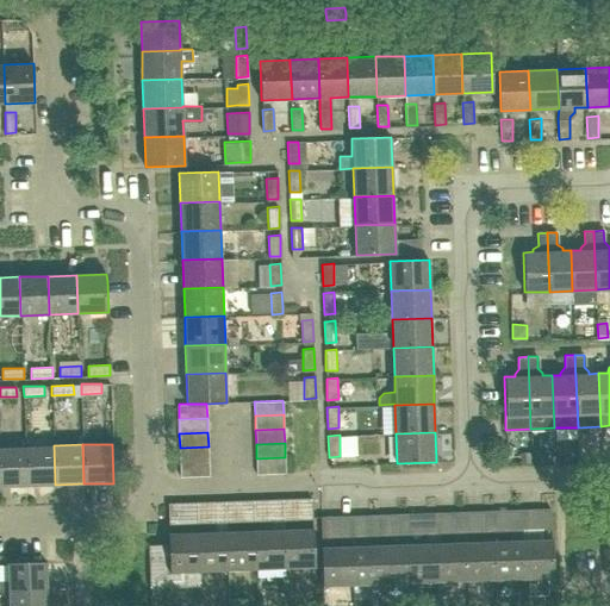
[(27,486),(55,485),(54,445),(25,447),(27,486)]
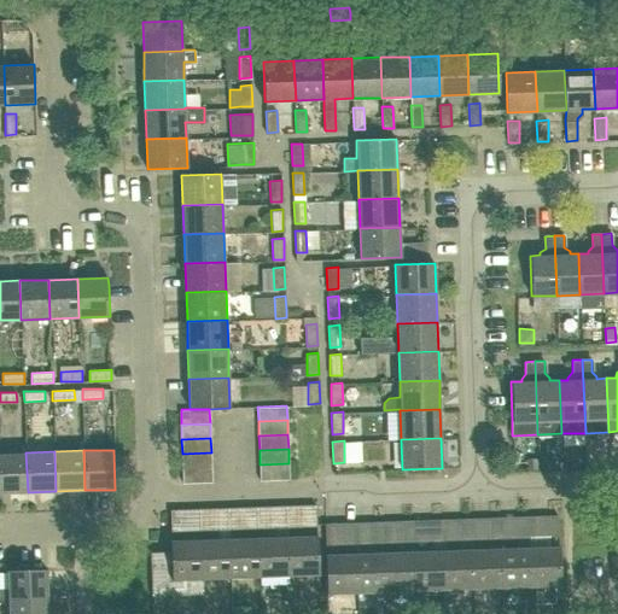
[(0,492),(28,492),(25,452),(0,452),(0,492)]
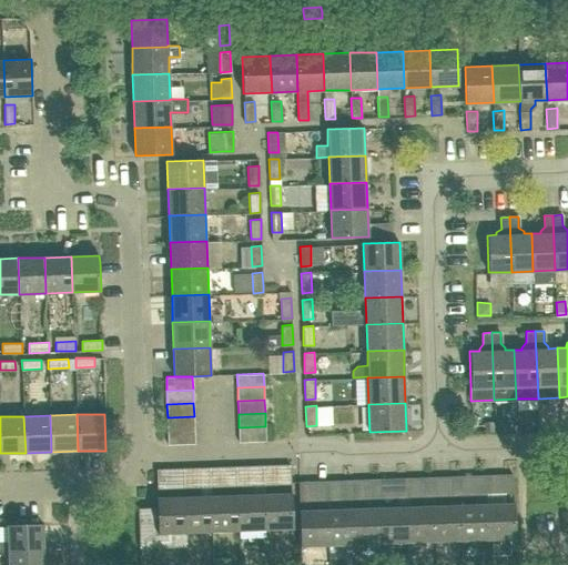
[(168,431),(194,430),(194,416),(168,417),(168,431)]
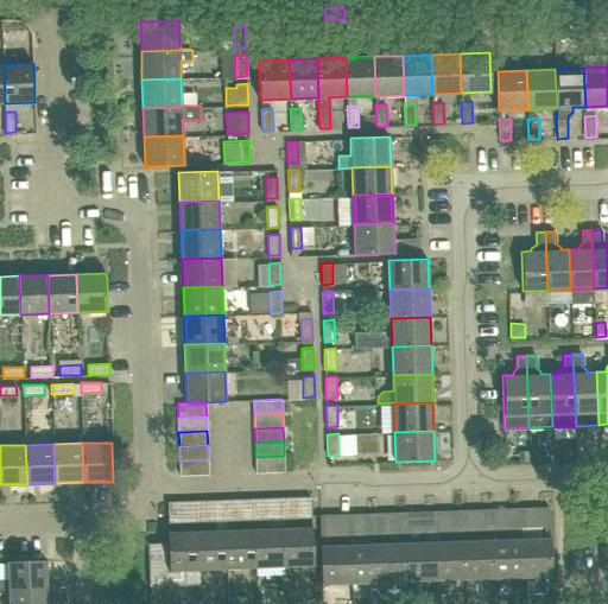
[(284,456),(255,457),(255,471),(284,470),(284,456)]
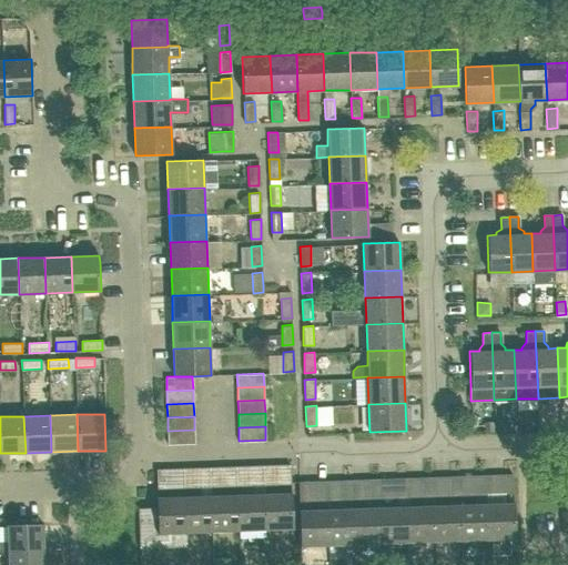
[(194,430),(168,431),(169,444),(195,443),(194,430)]
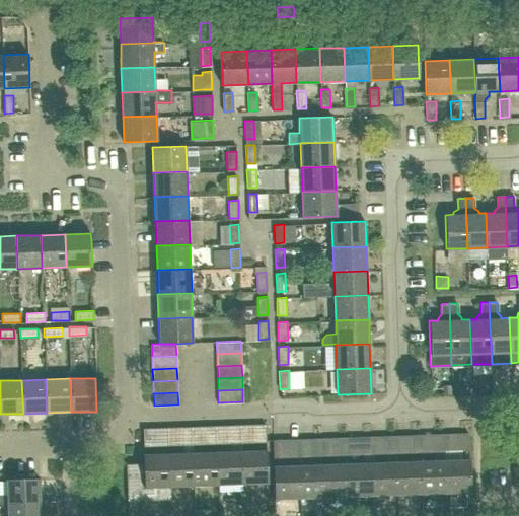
[(256,442),(266,441),(266,423),(255,424),(256,442)]
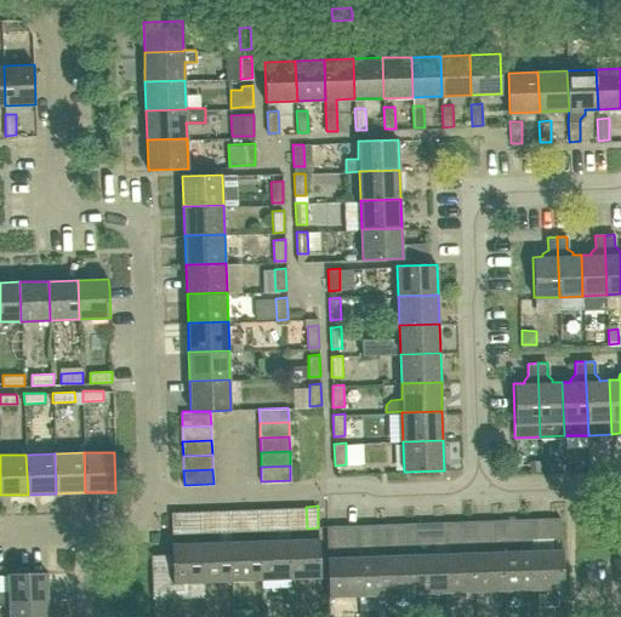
[(278,538),(260,540),(261,580),(290,578),(289,538),(290,538),(289,507),(277,508),(278,538)]
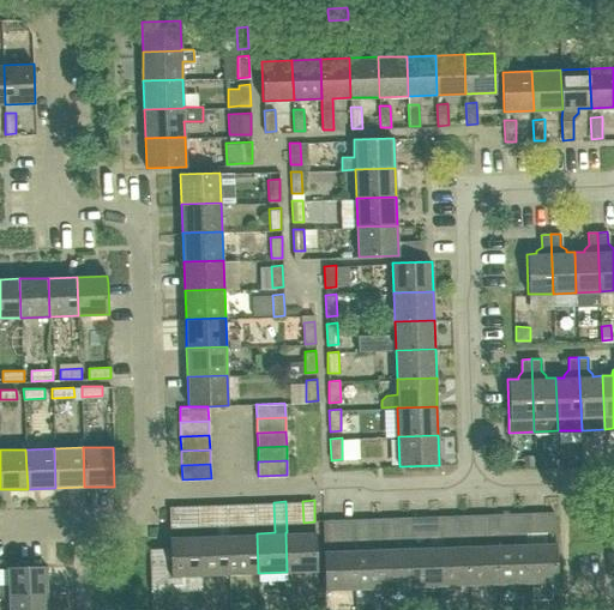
[(246,525),(257,524),(257,502),(245,503),(246,525)]
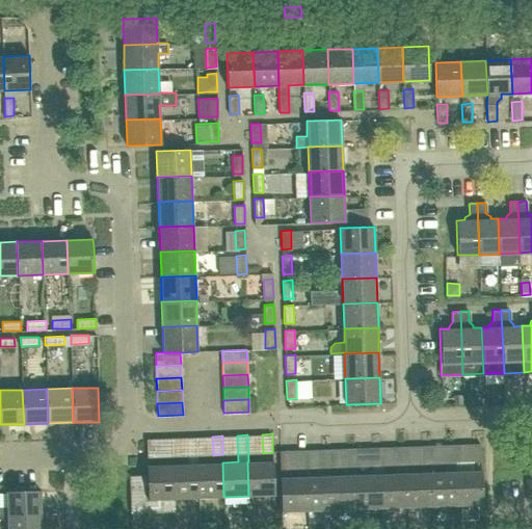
[(131,512),(175,511),(175,499),(223,497),(222,463),(198,464),(197,437),(187,437),(188,464),(147,466),(147,474),(129,475),(131,512)]
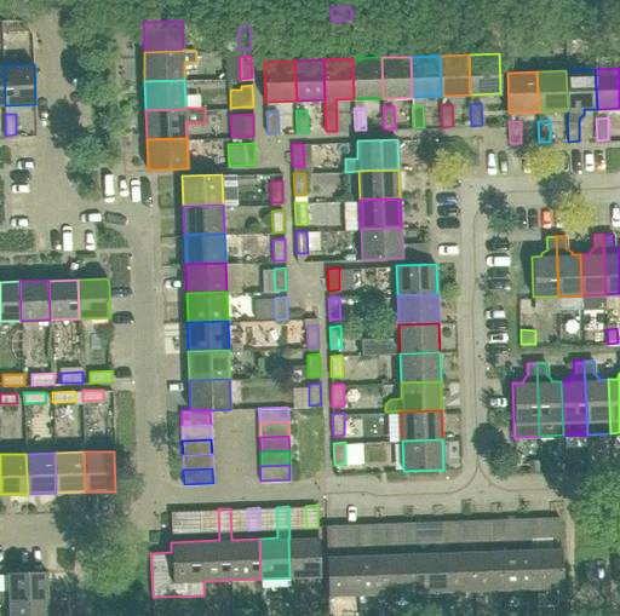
[(190,531),(201,531),(201,510),(189,510),(190,531)]
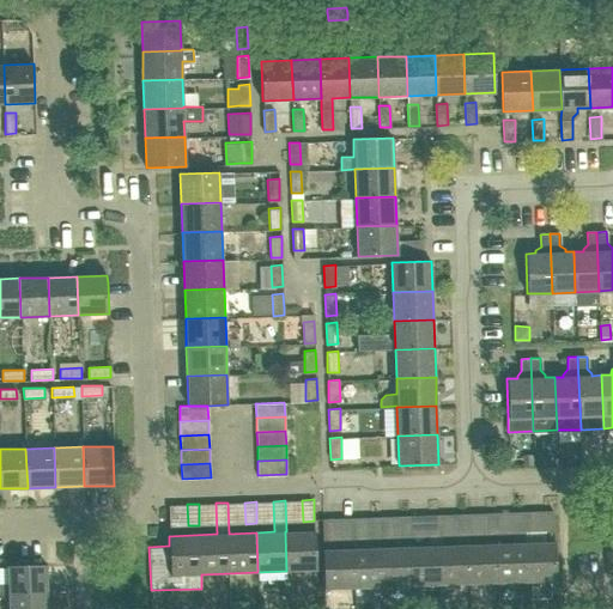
[(542,533),(554,531),(553,510),(541,511),(542,533)]
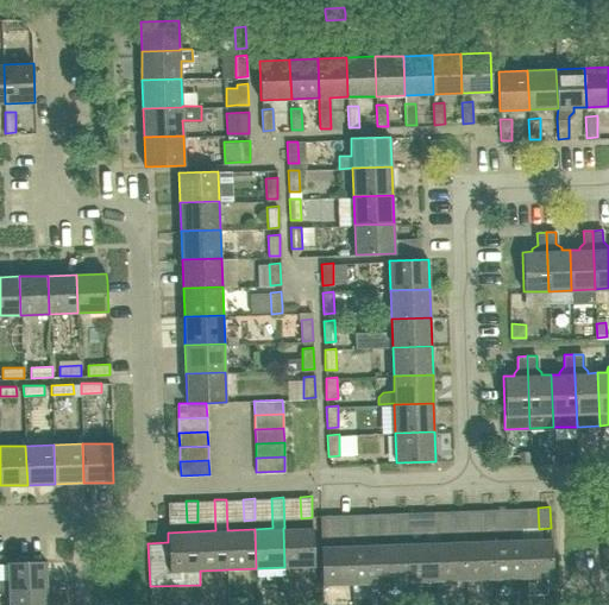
[(509,508),(510,539),(493,540),(494,579),(522,578),(521,539),(522,539),(521,508),(509,508)]
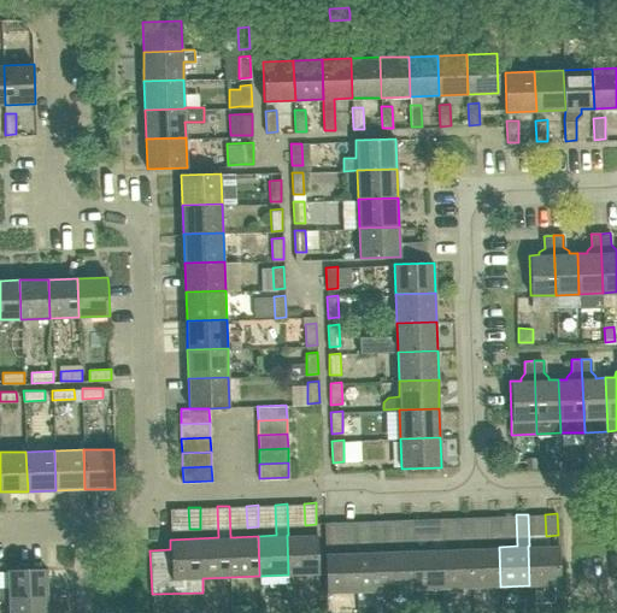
[(500,537),(499,516),(488,516),(488,537),(500,537)]
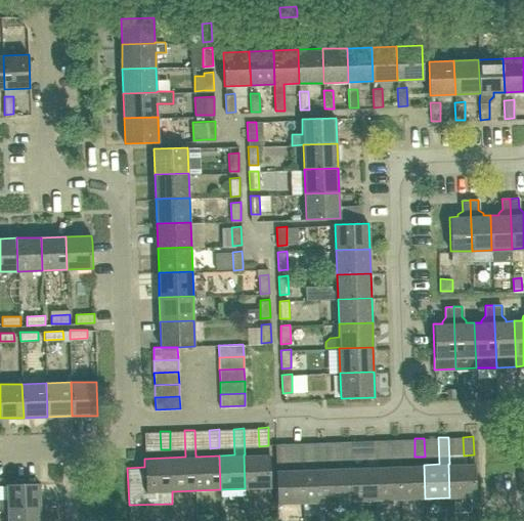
[(390,458),(390,466),(376,466),(375,466),(376,500),(400,500),(399,466),(400,466),(399,439),(390,439),(390,458)]
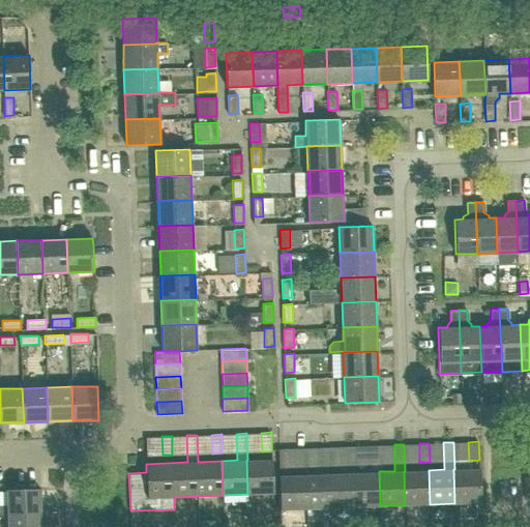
[(370,445),(371,472),(354,472),(355,506),(380,505),(379,471),(380,471),(379,445),(370,445)]
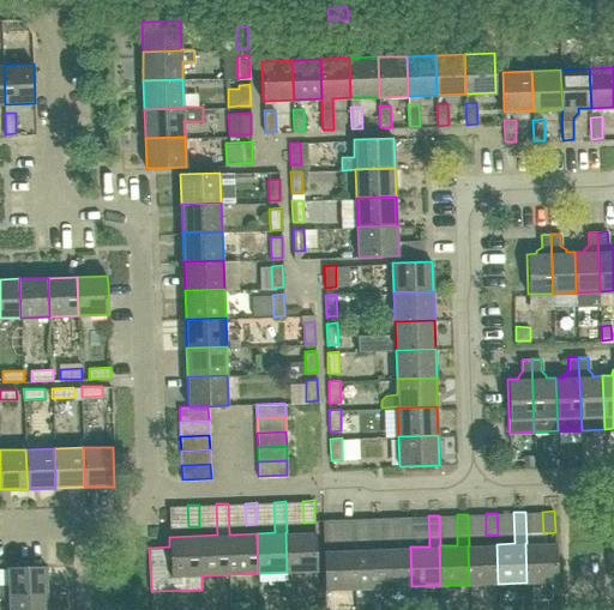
[(371,539),(383,538),(381,517),(371,518),(371,539)]
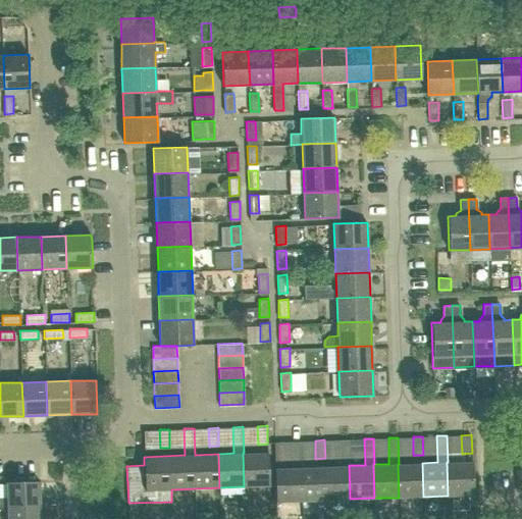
[(350,458),(350,456),(349,439),(340,439),(340,458),(350,458)]
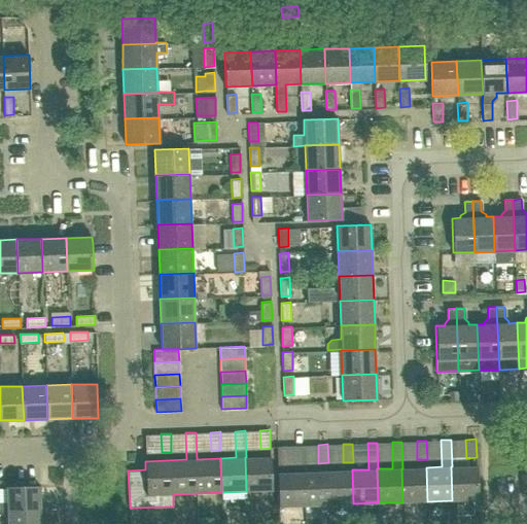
[(293,464),(304,463),(303,445),(293,446),(293,464)]
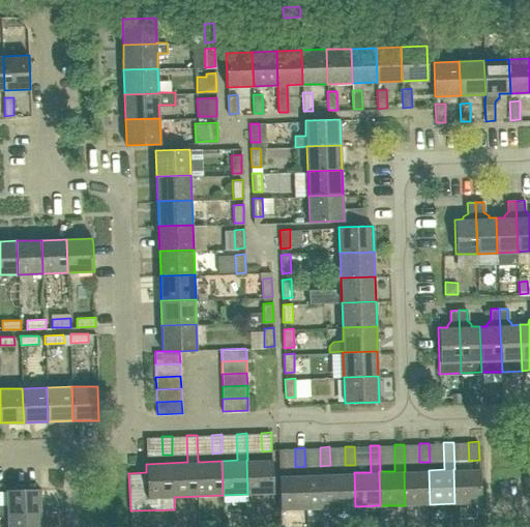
[(246,460),(247,494),(273,493),(272,459),(247,460),(246,460)]
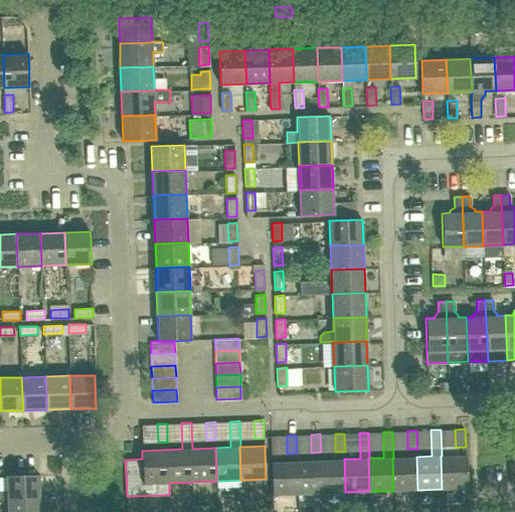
[(441,456),(442,489),(468,488),(466,455),(442,456),(441,456)]
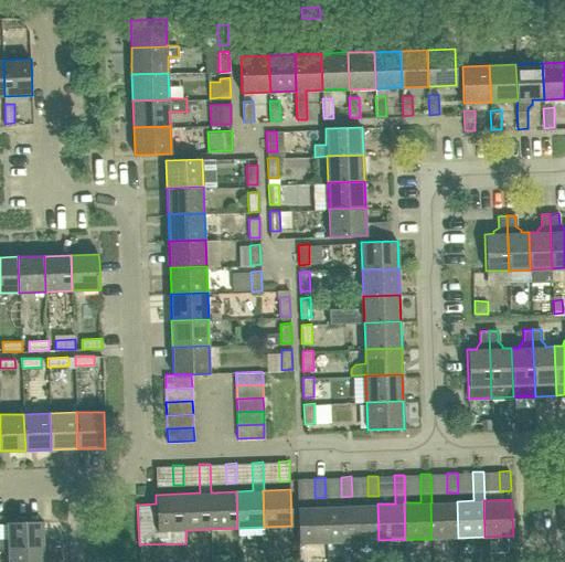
[(430,502),(432,539),(458,538),(457,501),(432,502),(430,502)]
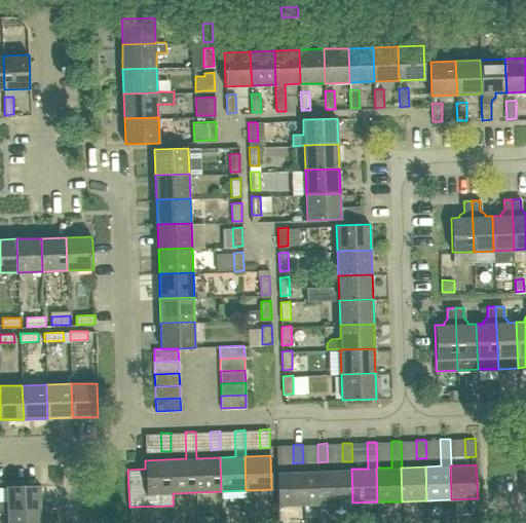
[(328,503),(352,502),(351,469),(327,470),(328,503)]
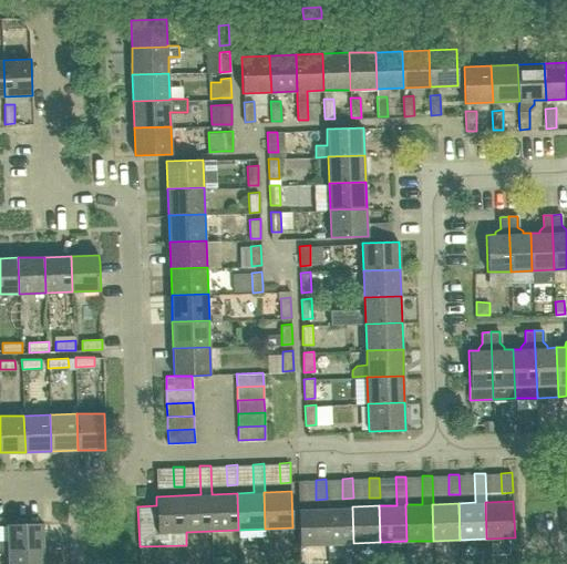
[(327,544),(353,543),(352,506),(326,508),(327,544)]
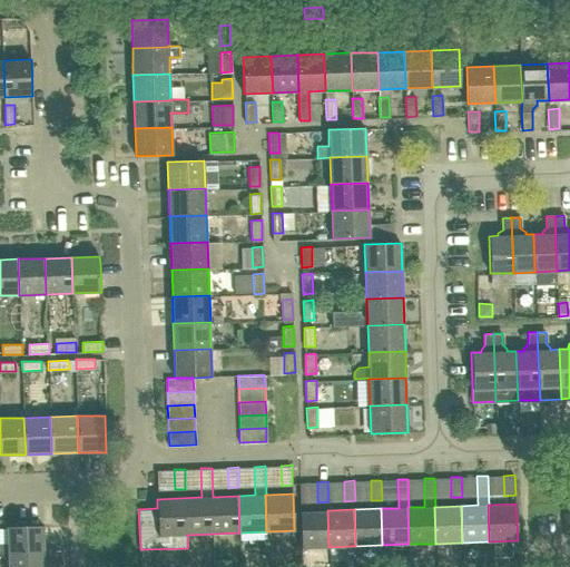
[(302,548),(328,547),(327,510),(300,511),(302,548)]
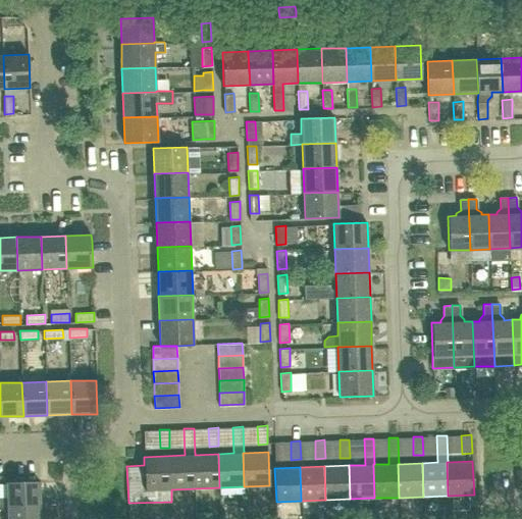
[(7,507),(41,506),(40,481),(6,482),(6,496),(0,496),(0,506),(7,506),(7,507)]
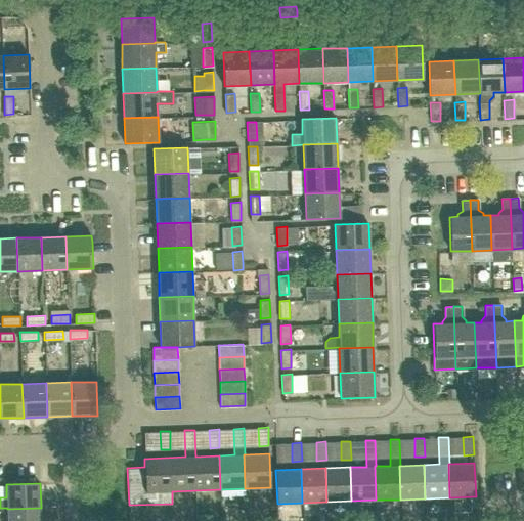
[(7,520),(41,520),(41,508),(7,509),(7,520)]
